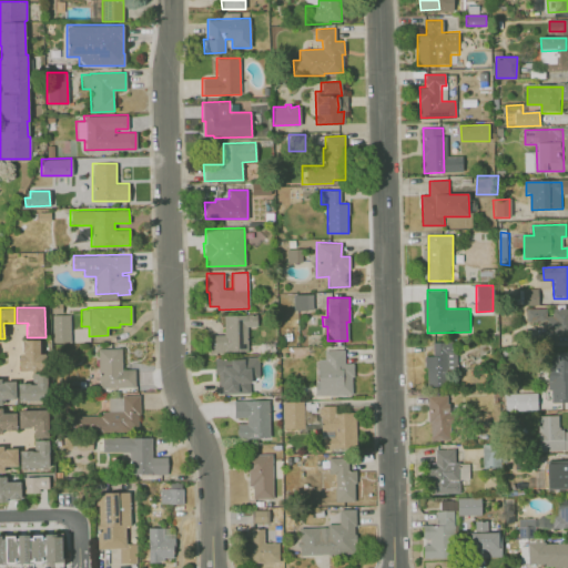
[(567,308),(567,334),(545,336),(545,317),(557,316),(557,310),(567,308)]
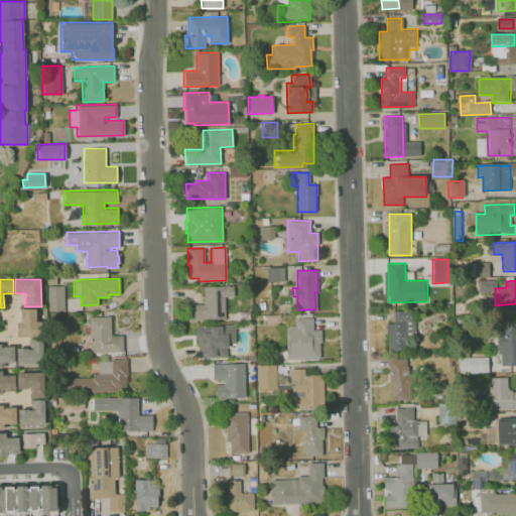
[(46,285),(63,285),(63,309),(46,310),(46,285)]
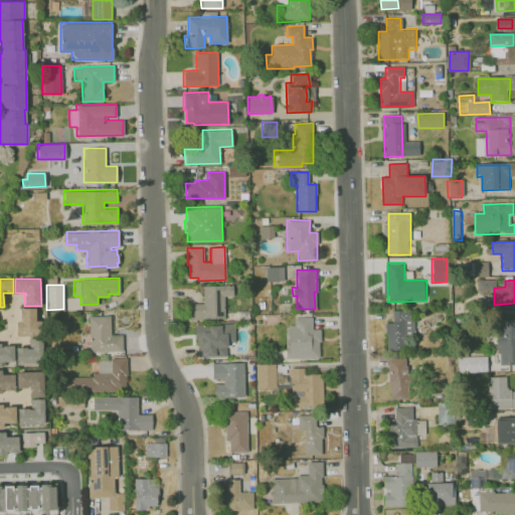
[(189,319),(189,304),(203,304),(202,286),(221,285),(232,285),(232,296),(223,296),(223,319),(189,319)]
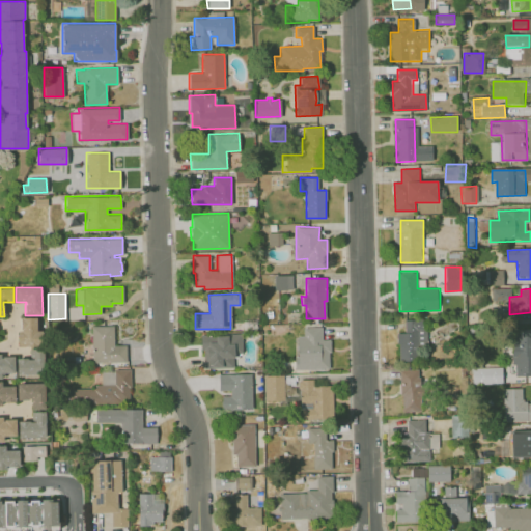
[(42,345),(42,331),(36,331),(36,317),(34,317),(20,317),(20,329),(21,329),(21,331),(18,331),(18,345),(34,345),(42,345)]
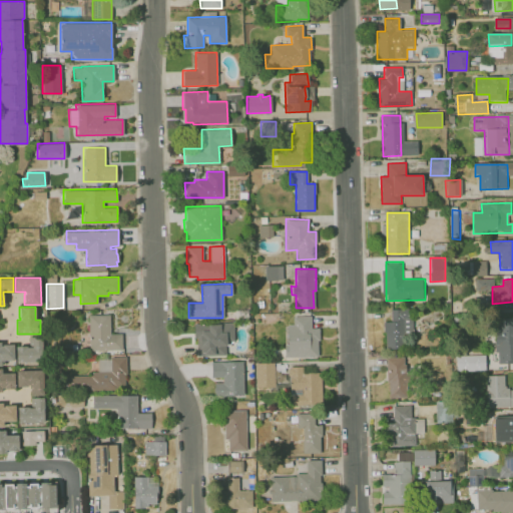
[(411,309),(412,337),(402,337),(403,351),(386,351),(385,309),(411,309)]
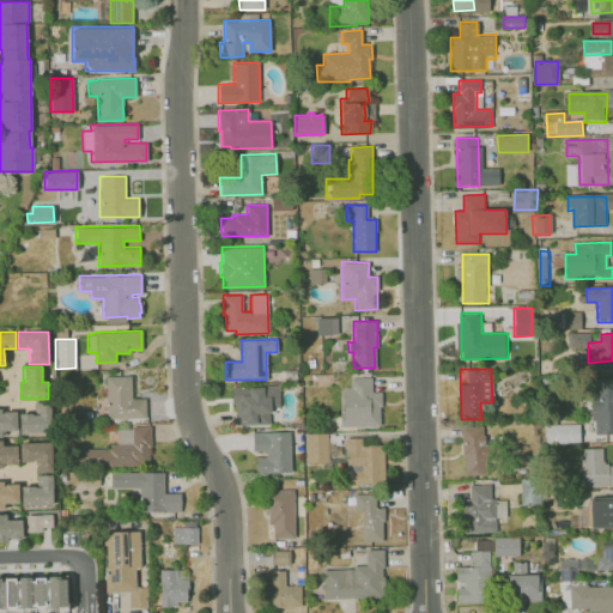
[(105,376),(131,375),(131,398),(145,398),(145,417),(107,418),(105,376)]
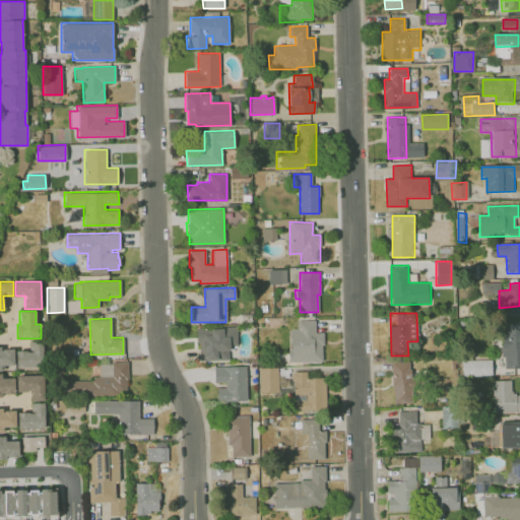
[(322,361),(287,362),(287,348),(291,348),(291,328),(297,328),(297,321),(314,320),(315,332),(323,332),(323,343),(321,344),(322,361)]
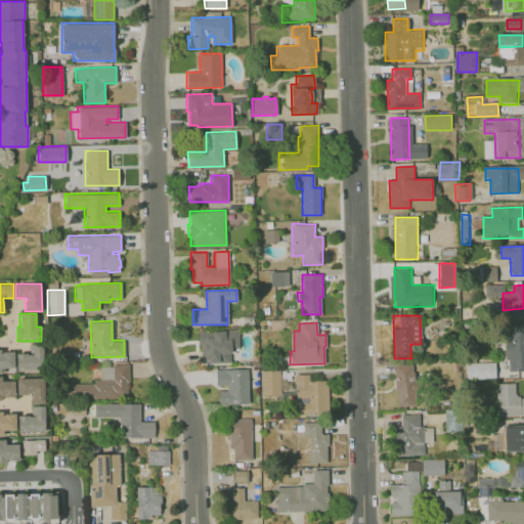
[(523,323),(523,369),(509,370),(507,324),(523,323)]
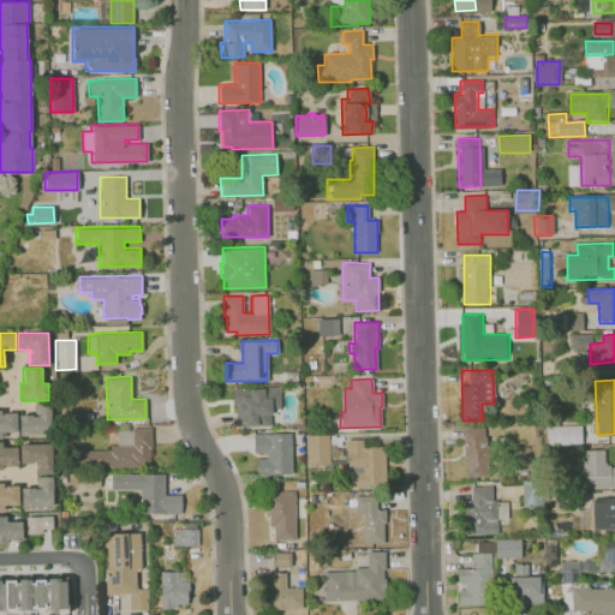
[(232,387),(280,386),(280,407),(272,408),(272,415),(270,415),(270,425),(237,427),(236,405),(232,405),(232,387)]
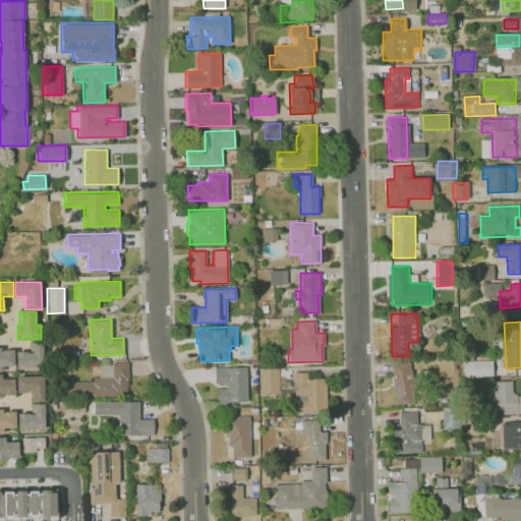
[(16,367),(44,367),(43,341),(34,342),(30,342),(30,352),(27,352),(27,351),(15,351),(15,354),(16,367)]
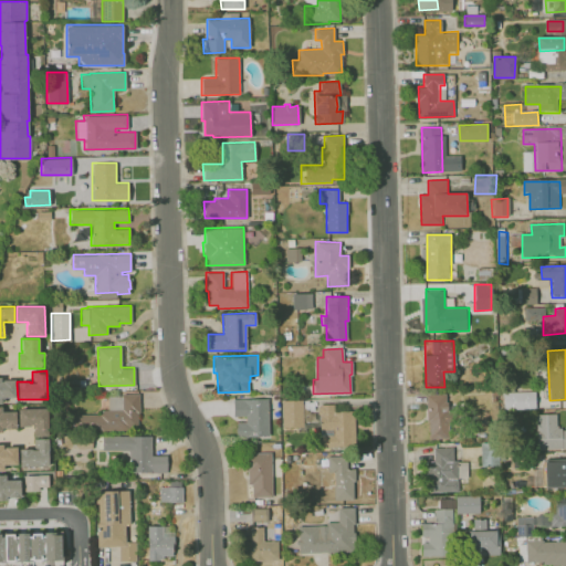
[(0,404),(1,404),(1,398),(16,397),(16,385),(14,379),(2,379),(2,380),(1,380),(1,377),(0,377),(0,404)]
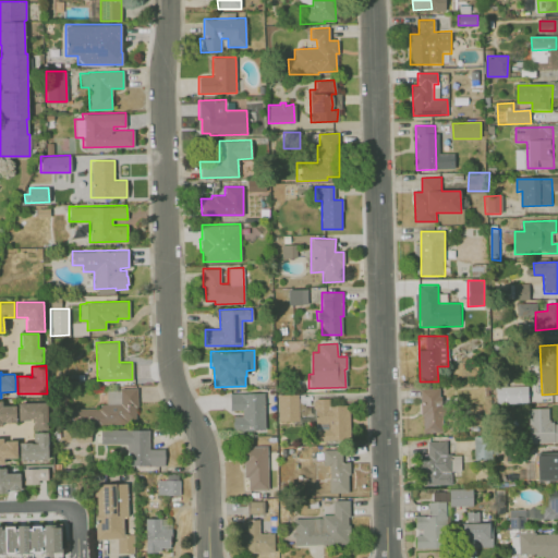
[(424,387),(425,432),(444,431),(441,386),(424,387)]
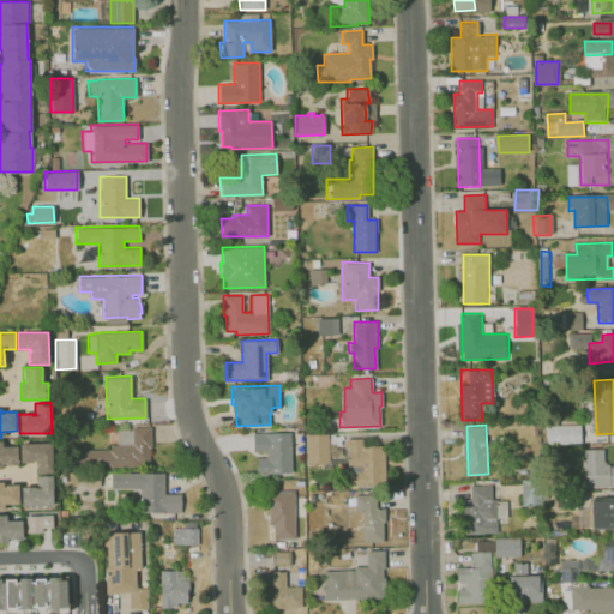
[(581,443),(581,425),(546,426),(546,444),(581,443)]
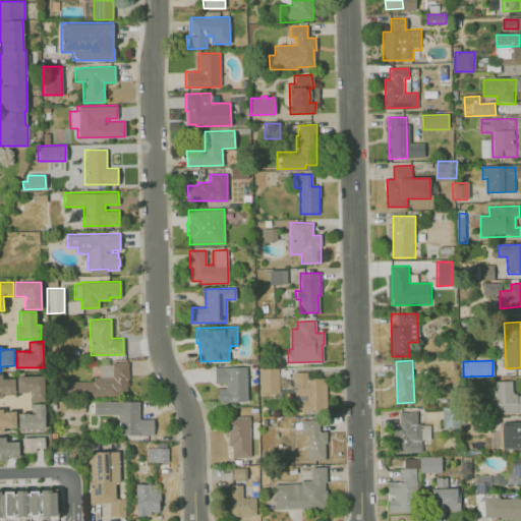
[(64,382),(92,382),(92,377),(99,377),(99,364),(112,364),(112,362),(127,362),(128,380),(126,380),(126,393),(119,393),(119,396),(64,397),(64,382)]
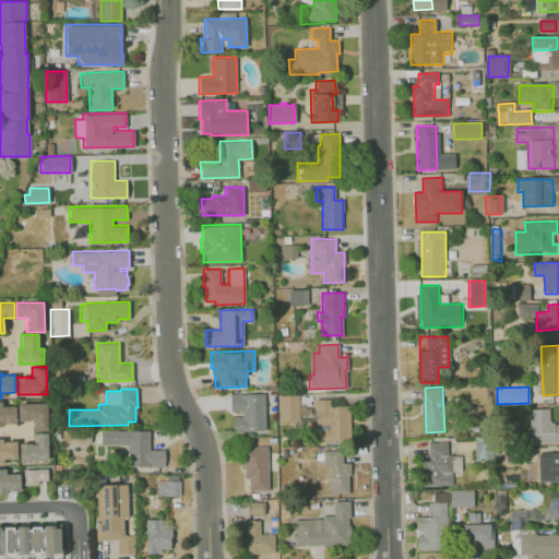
[(229,393),(264,392),(265,430),(234,431),(234,417),(242,417),(241,411),(229,411),(229,393)]
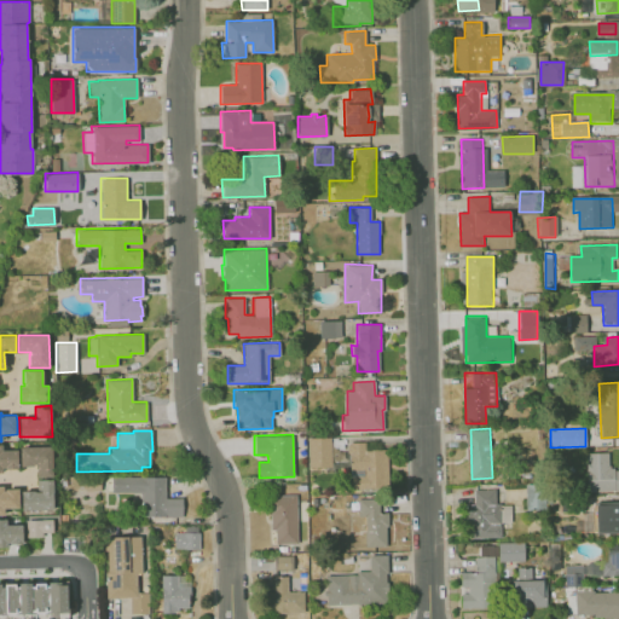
[(307,437),(308,467),(331,467),(329,438),(307,437)]
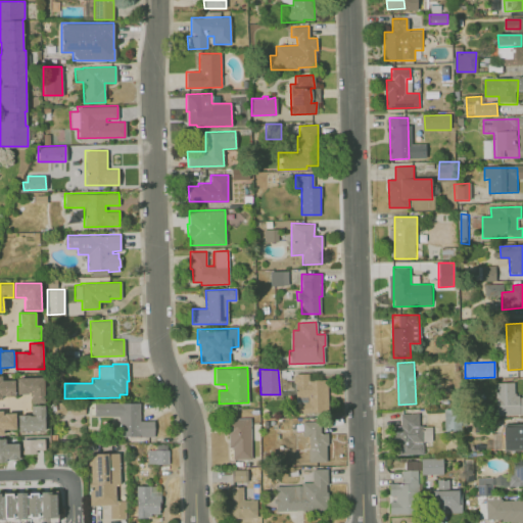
[(293,374),(293,381),(295,381),(294,394),(296,394),(297,413),(327,412),(326,380),(307,380),(307,374),(293,374)]
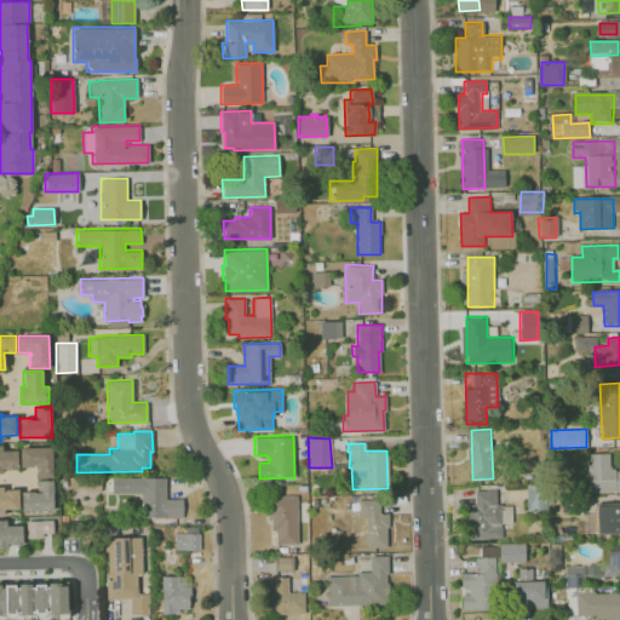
[(0,445),(1,445),(1,451),(17,449),(17,460),(17,469),(4,470),(4,468),(1,468),(1,472),(0,472),(0,445)]
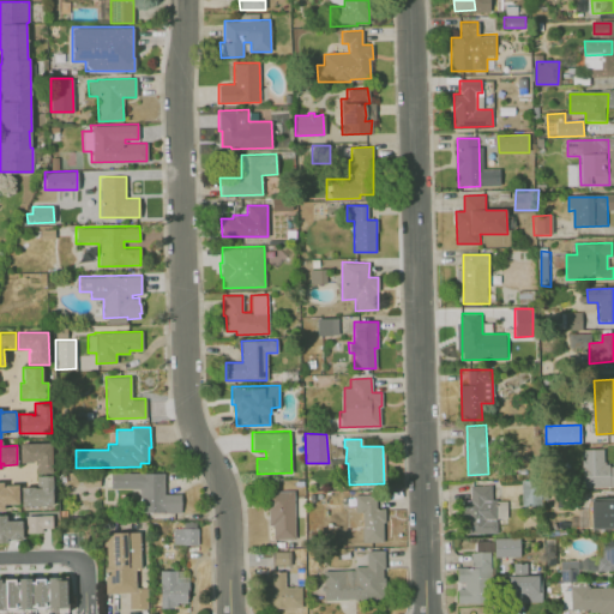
[(18,443),(52,441),(52,473),(44,473),(36,473),(35,465),(35,461),(32,461),(32,462),(19,462),(19,456),(18,443)]
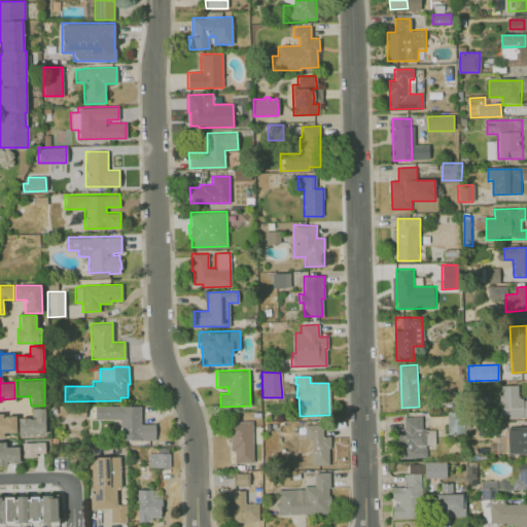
[(499,387),(499,419),(526,419),(526,401),(521,401),(521,386),(499,387)]
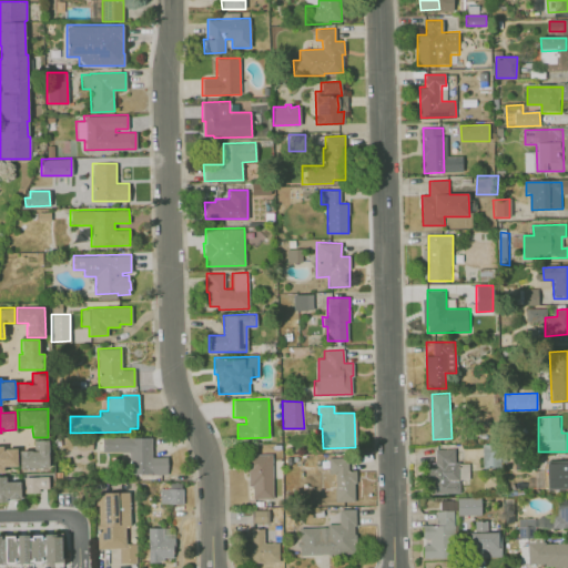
[(102,452),(129,452),(129,474),(166,474),(166,456),(151,456),(152,437),(102,437),(102,452)]
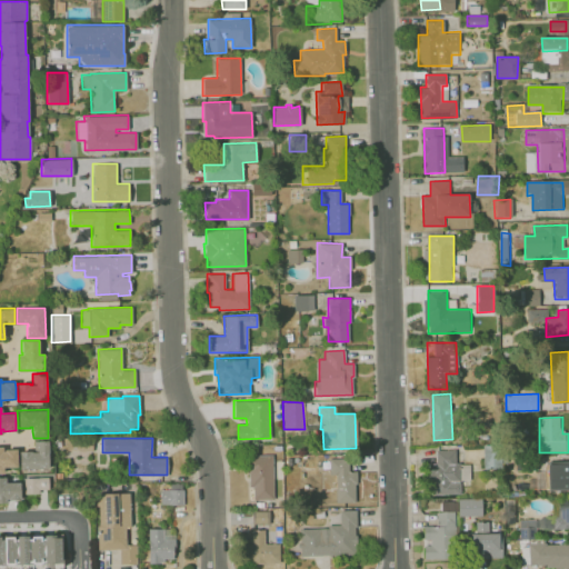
[(18,469),(48,469),(48,440),(41,440),(32,440),(33,449),(33,452),(30,452),(30,451),(18,451),(18,457),(18,469)]
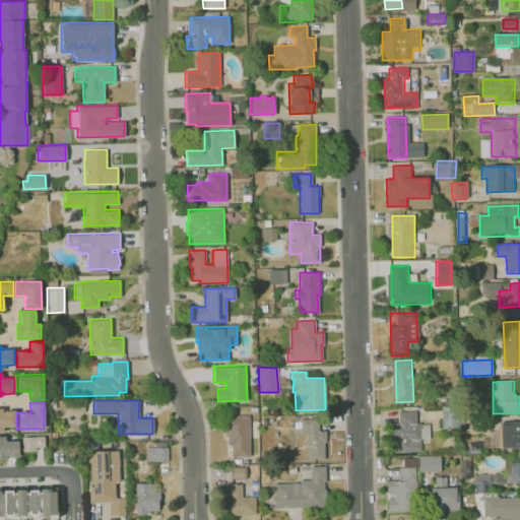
[(442,428),(456,428),(456,407),(441,407),(442,428)]
